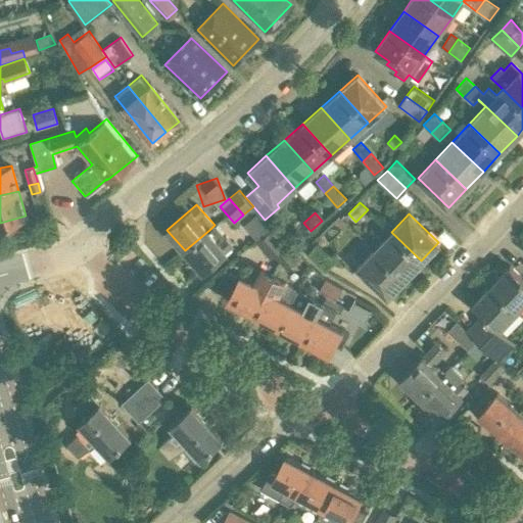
[(281,263),(294,250),(275,227),(256,241),(271,258),(275,254),(281,263)]
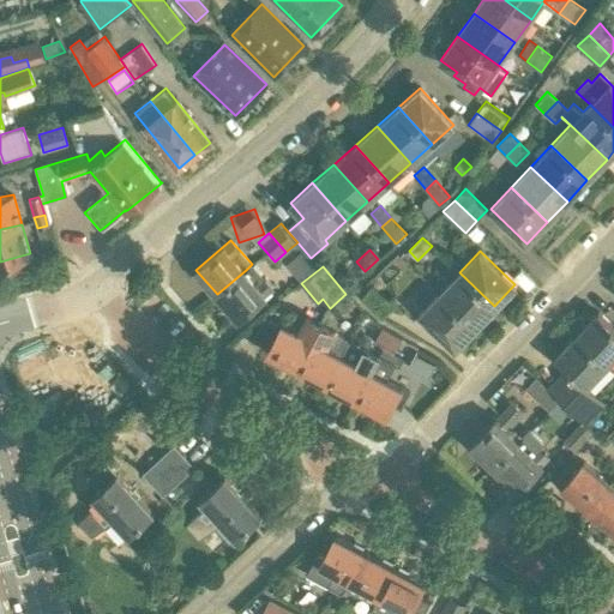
[(258,283),(246,270),(217,294),(238,319),(277,284),(268,275),(258,283)]
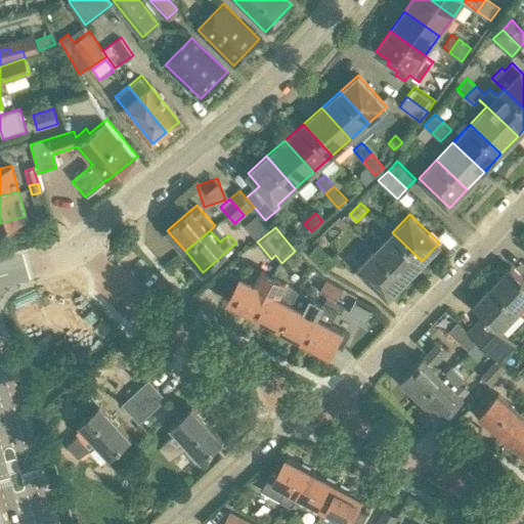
[(422,261),(392,232),(375,250),(405,278),(422,261)]
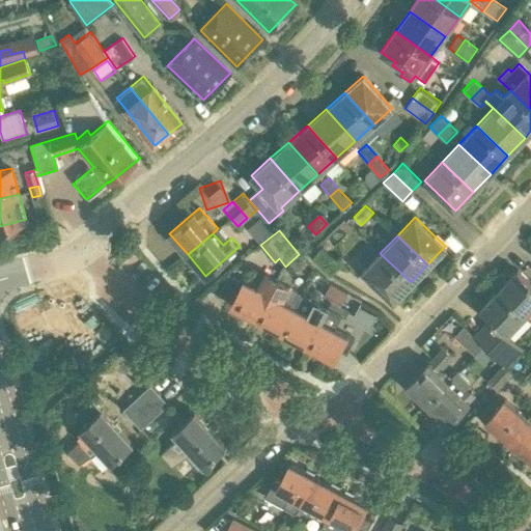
[(411,282),(380,253),(362,272),(393,301),(411,282)]
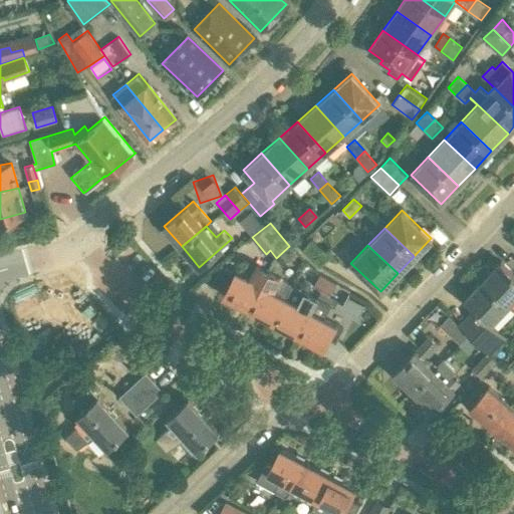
[(295,253),(289,246),(276,258),(282,265),(295,253)]
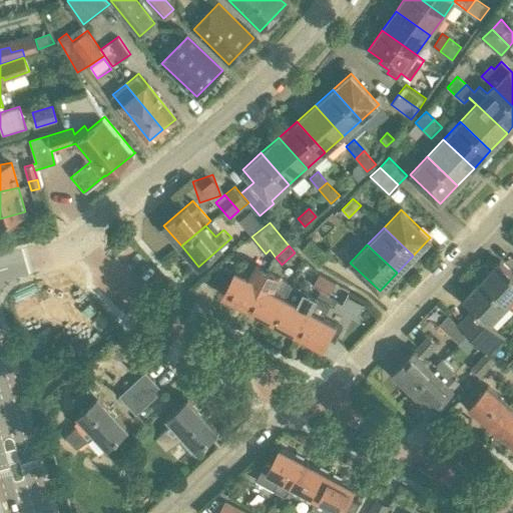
[(482,280),(509,305),(512,300),(512,273),(500,261),(482,280)]
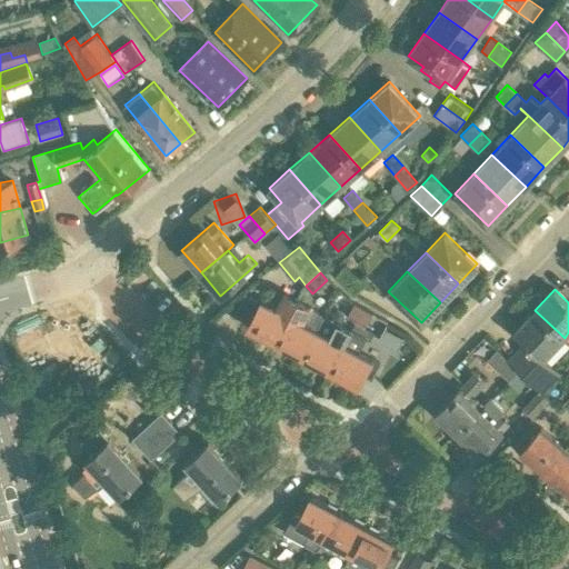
[(275,340),(296,301),(283,293),(276,308),(261,300),(247,326),(275,340)]
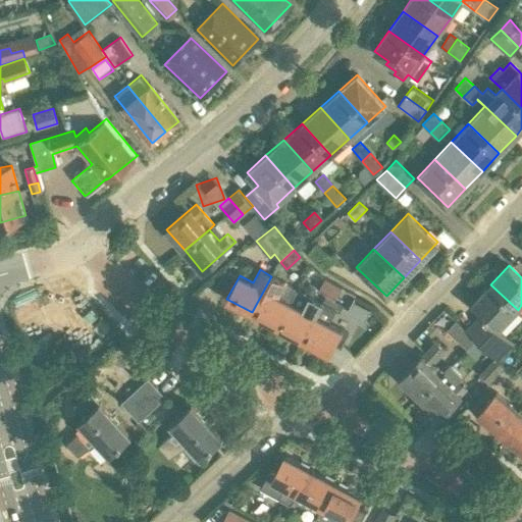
[(271,276),(252,312),(277,325),(290,302),(277,295),(283,282),(271,276)]
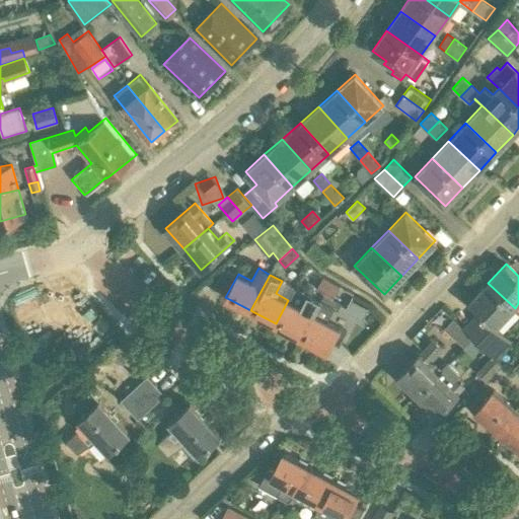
[(325,292),(331,281),(322,276),(316,287),(325,292)]
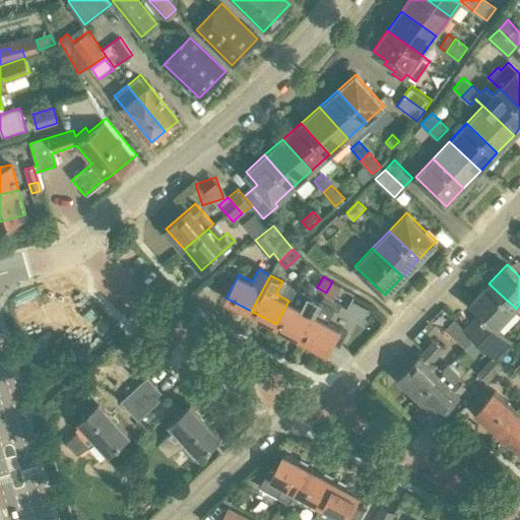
[(341,286),(332,281),(326,293),(334,298),(341,286)]
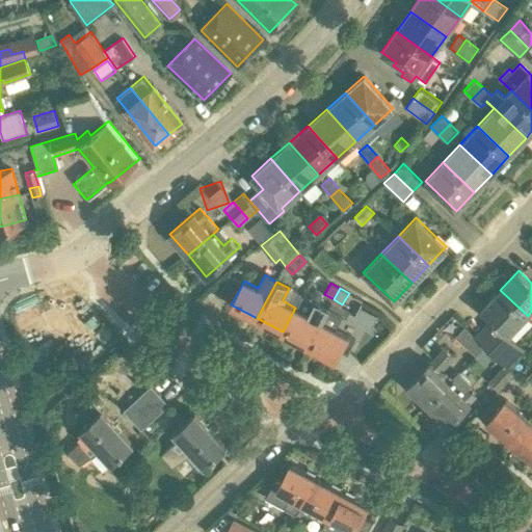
[(481,310),(493,321),(508,336),(509,335),(528,316),(500,290),(481,310)]
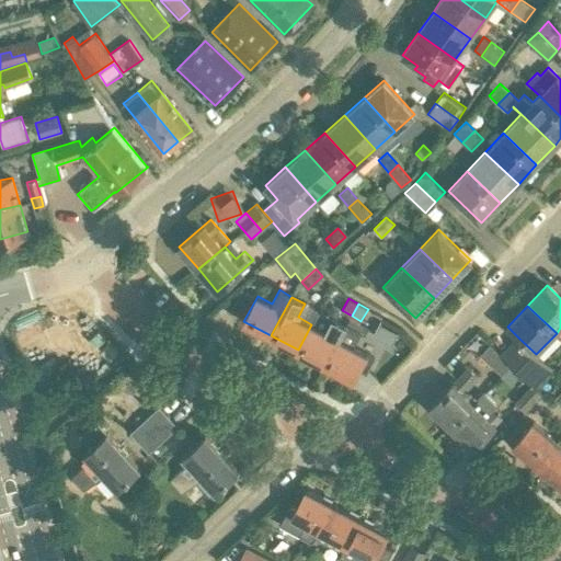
[(361,321),(352,316),(351,316),(345,325),(362,333),(364,334),(367,327),(361,322),(361,321)]
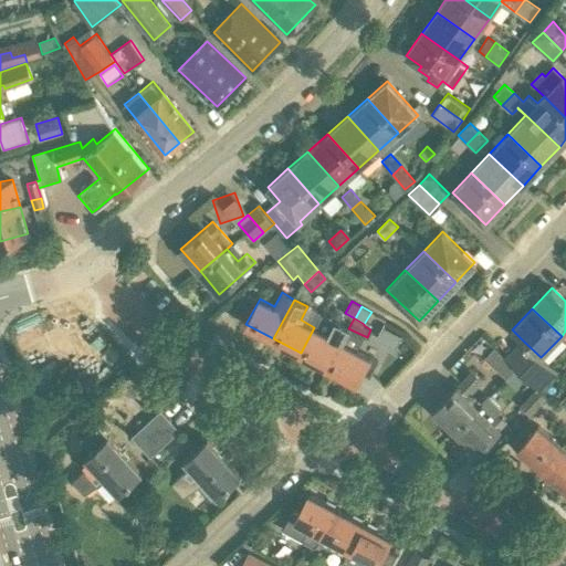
[(314,327),(301,353),(327,367),(348,328),(334,321),(327,334),(314,327)]
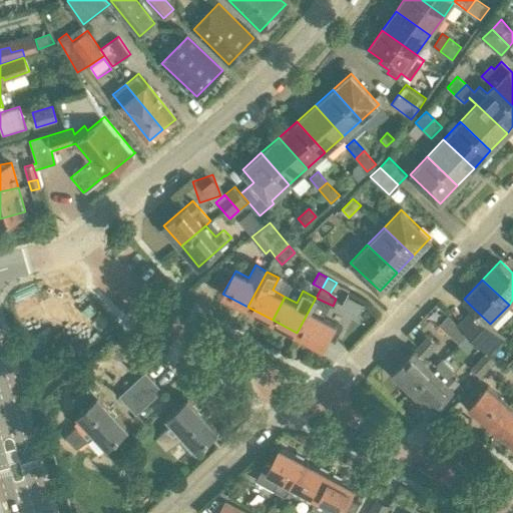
[(316,298),(297,333),(322,346),(328,335),(336,339),(342,327),(324,318),(331,305),(316,298)]
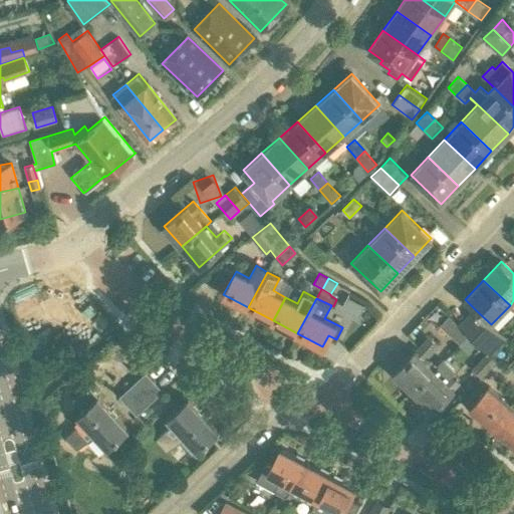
[(488,352),(504,335),(492,323),(491,324),(476,310),(461,326),(488,352)]
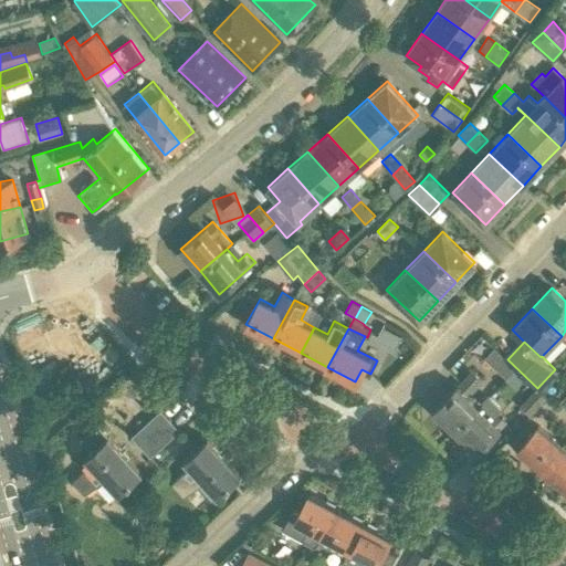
[(489,362),(506,377),(515,367),(499,352),(489,362)]
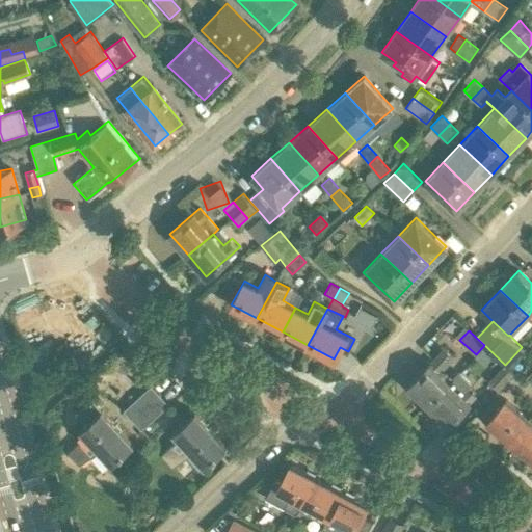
[(428,404),(450,381),(440,372),(452,358),(443,349),(407,386),(428,404)]
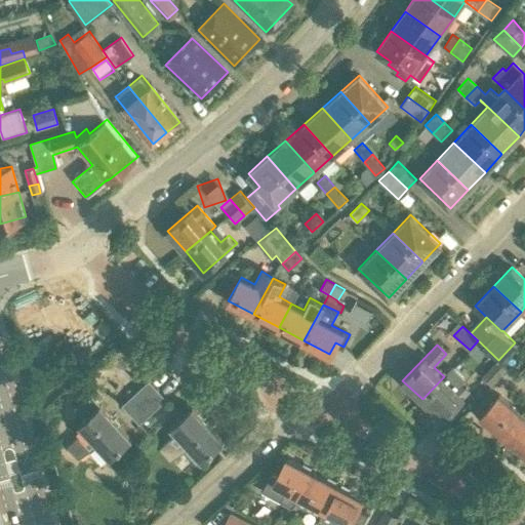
[(497,359),(482,375),(492,385),(495,381),(508,369),(497,359)]
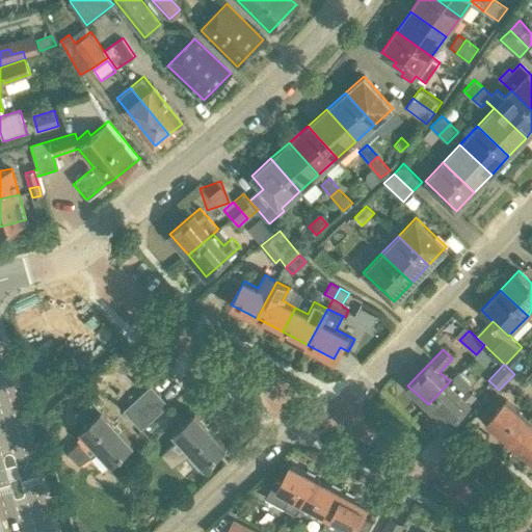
[(508,392),(520,378),(514,374),(502,387),(508,392)]
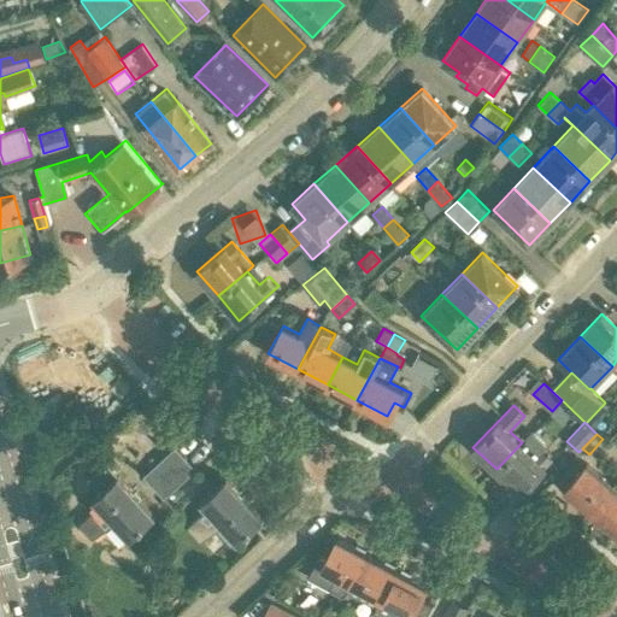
[(522,442),(497,469),(519,492),(552,458),(541,447),(534,454),(522,442)]
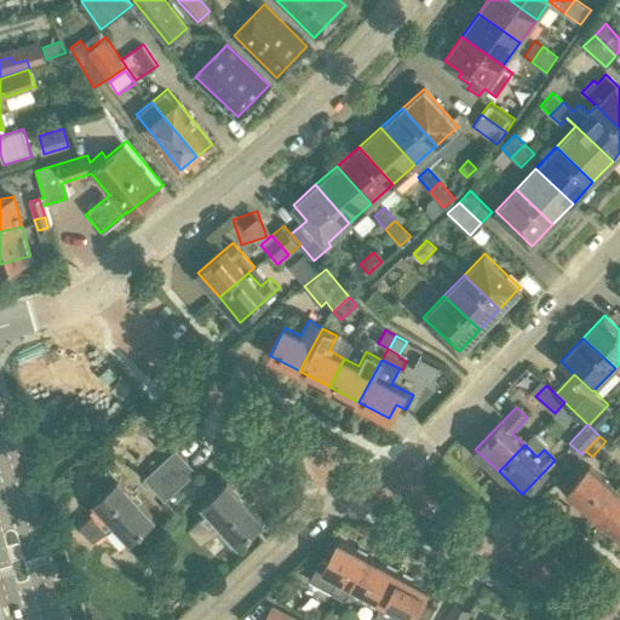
[(162,478),(185,458),(176,448),(144,477),(165,500),(174,491),(162,478)]
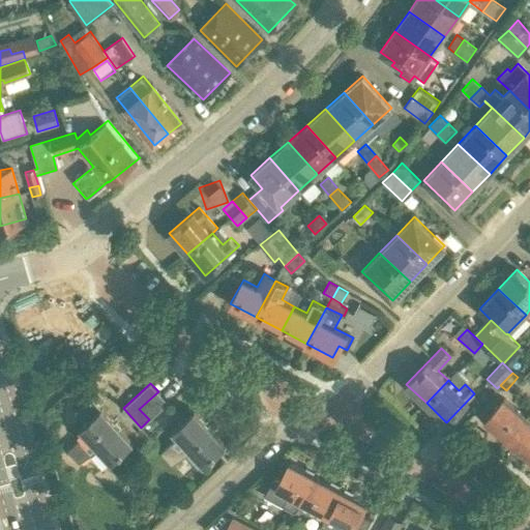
[(168,403),(158,391),(139,409),(149,419),(168,403)]
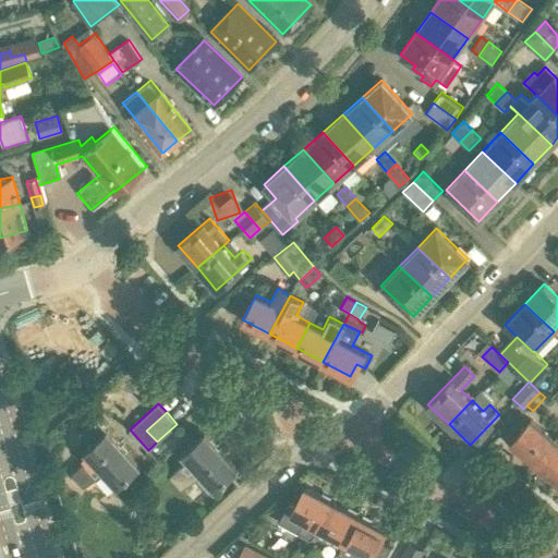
[(92,441),(83,450),(89,457),(72,473),(84,486),(104,473),(117,487),(140,466),(96,419),(82,431),(92,441)]
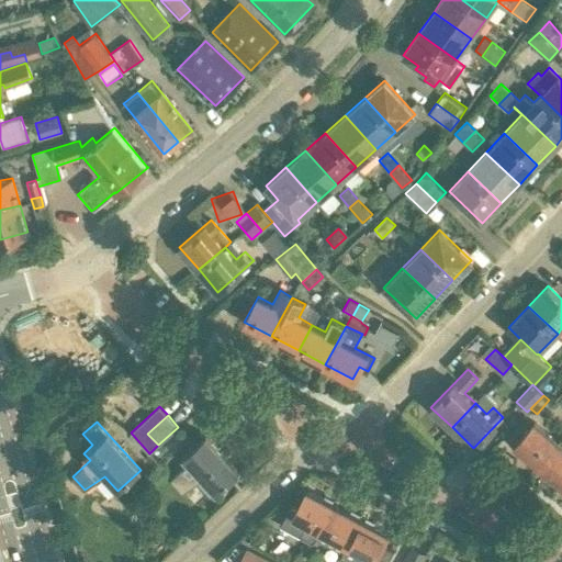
[(539,464),(559,442),(536,422),(516,445),(539,464)]
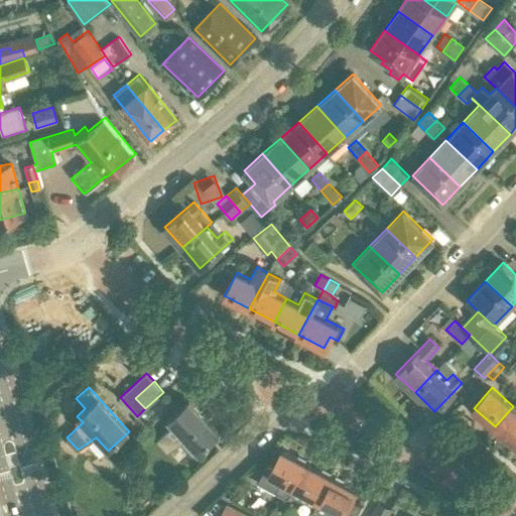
[(172,423),(155,439),(167,452),(187,439),(199,453),(219,433),(187,399),(167,418),(172,423)]
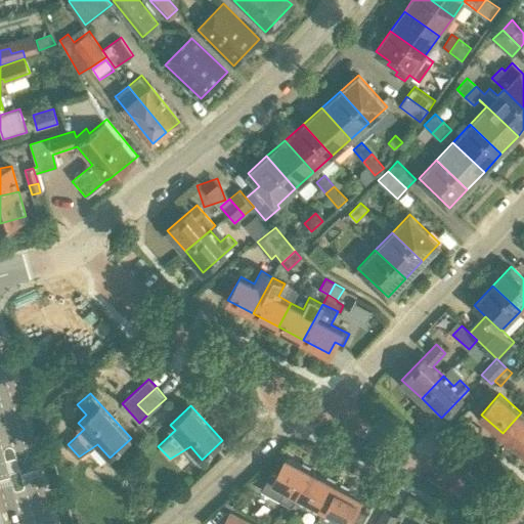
[(523,450),(523,415),(521,412),(503,433),(523,451),(523,450)]
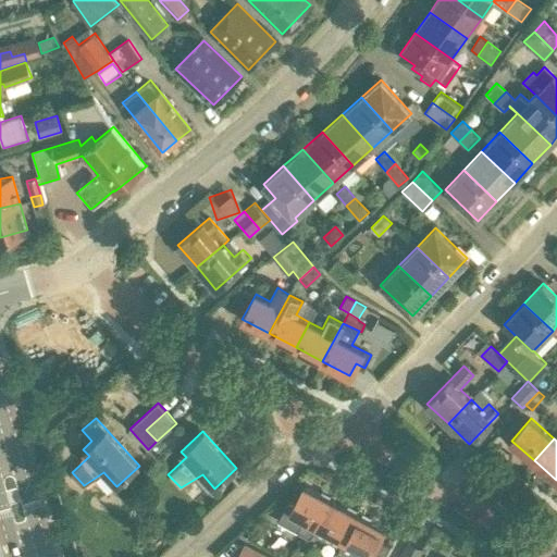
[(318,525),(331,500),(304,486),(295,504),(288,500),(277,521),(297,531),(309,536),(314,532),(318,525)]
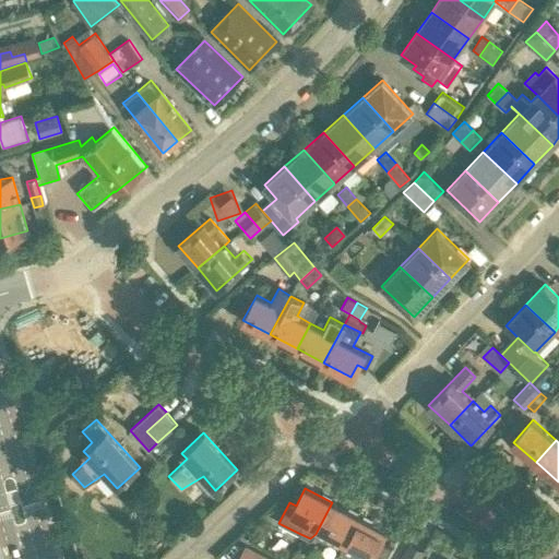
[(319,527),(316,534),(343,548),(345,542),(358,516),(332,502),(319,527)]
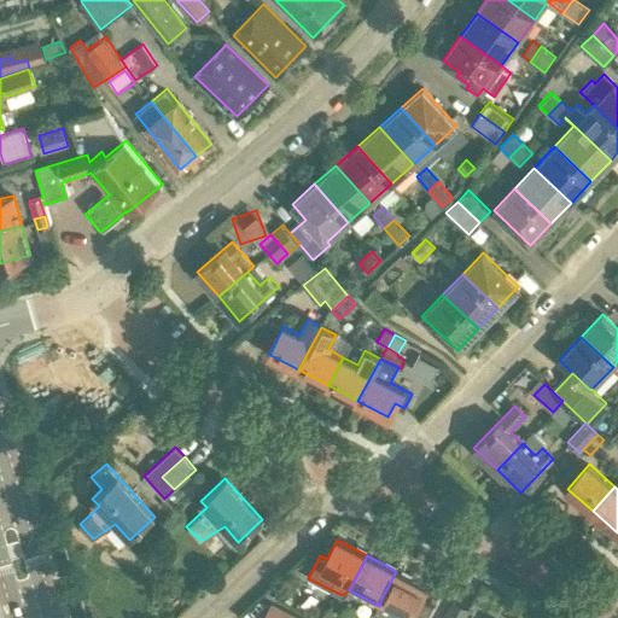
[(396,571),(382,599),(379,606),(374,614),(382,617),(390,617),(396,607),(415,617),(426,617),(433,606),(420,599),(426,587),(396,571)]
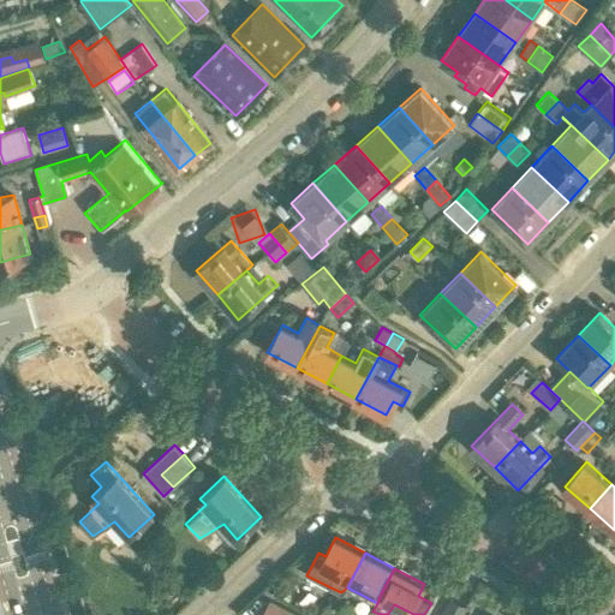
[(280,614),(284,608),(270,601),(263,614),(280,614)]
